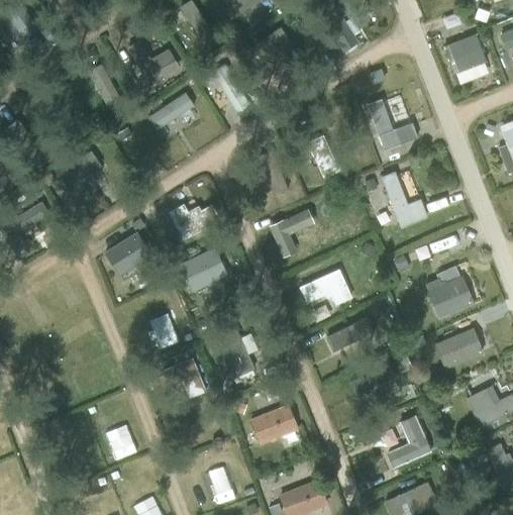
[(512,0),(474,0),(480,18),(512,6),(512,0)]
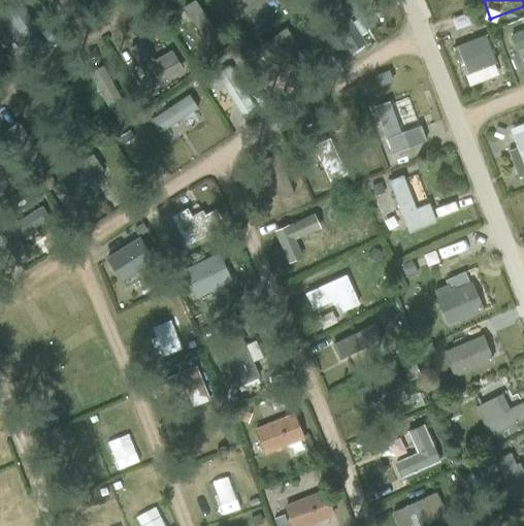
[(290,24),(256,46),(279,79),(313,57),(290,24)]
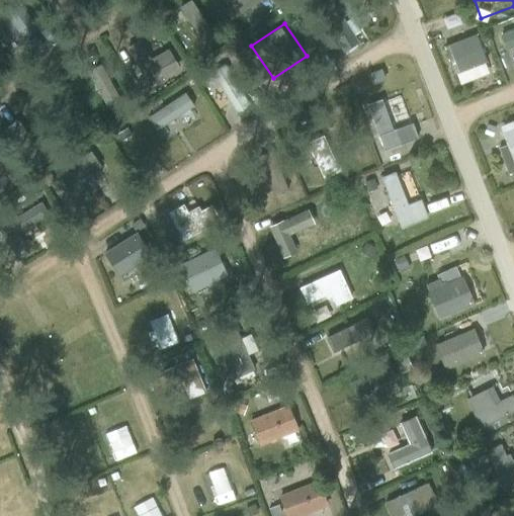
[(472,36),(438,50),(449,78),(452,77),(456,87),(485,76),(480,66),(482,65),(472,36)]
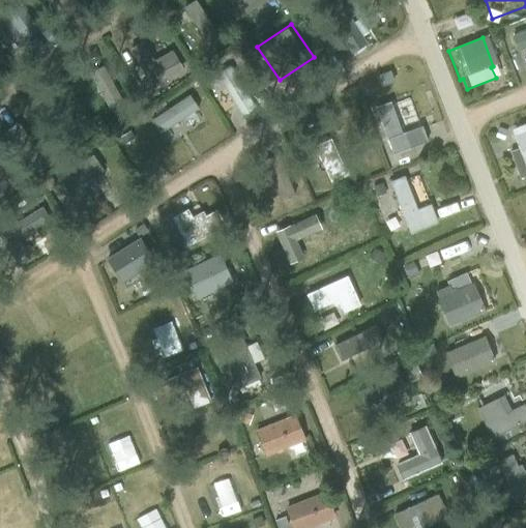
[(398,116),(399,132),(389,132),(390,152),(427,150),(426,130),(407,132),(406,116),(398,116)]
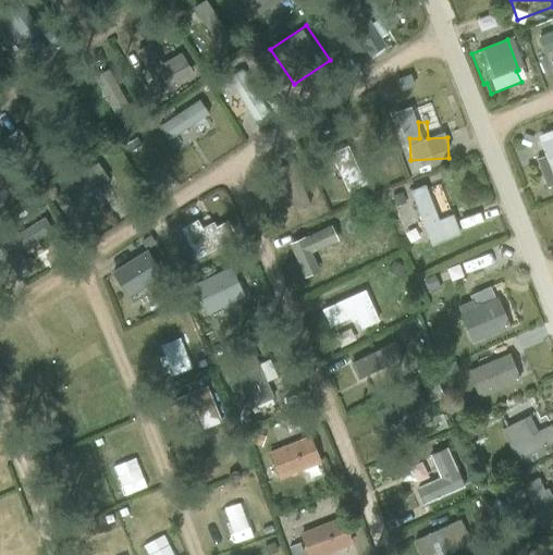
[(552,131),(539,137),(547,156),(532,161),(543,188),(552,184),(552,131)]
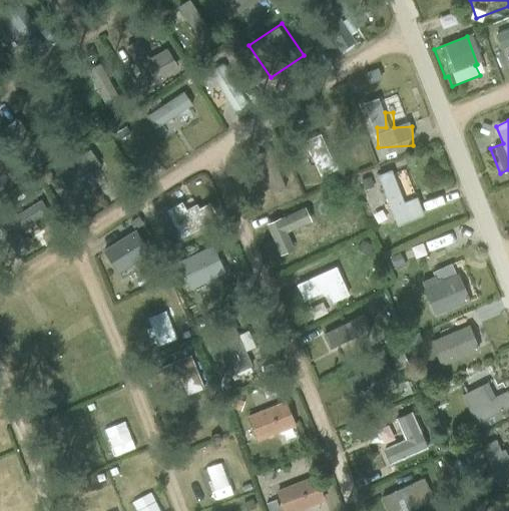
[(405,167),(394,169),(401,201),(412,199),(405,167)]
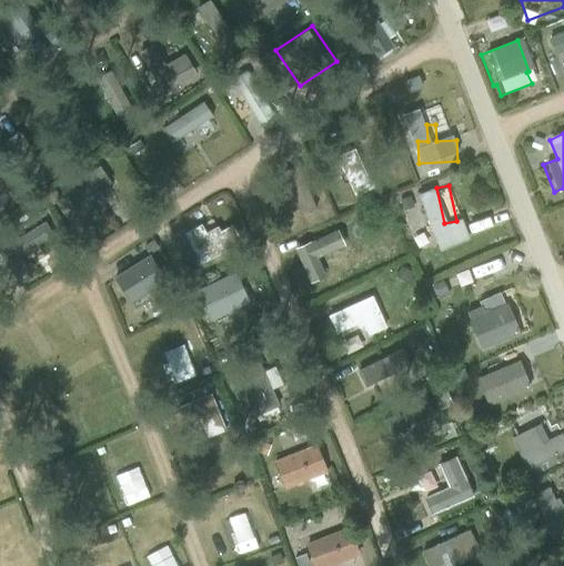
[(469,242),(464,221),(443,225),(435,190),(419,193),(431,250),(469,242)]
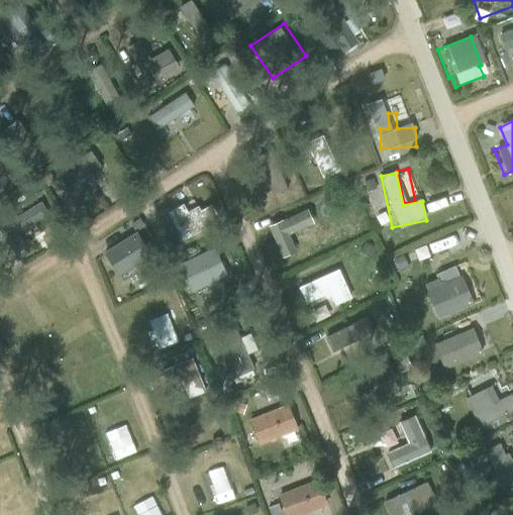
[(175,238),(221,226),(215,205),(188,211),(187,206),(168,211),(175,238)]
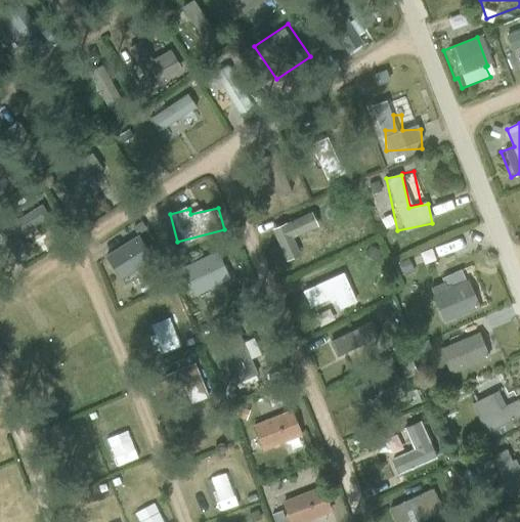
[(107,253),(123,280),(157,262),(141,234),(107,253)]
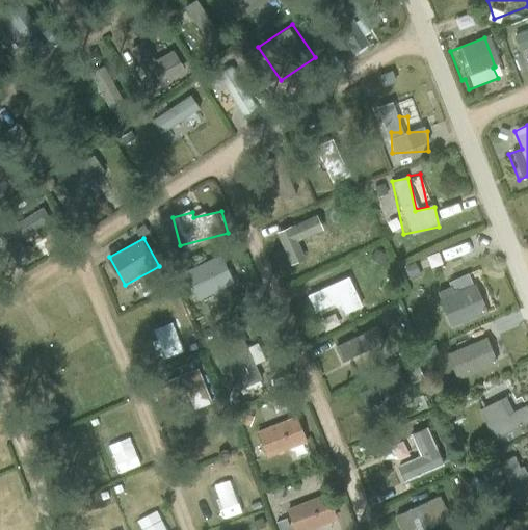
[(191,271),(206,299),(236,283),(220,255),(191,271)]
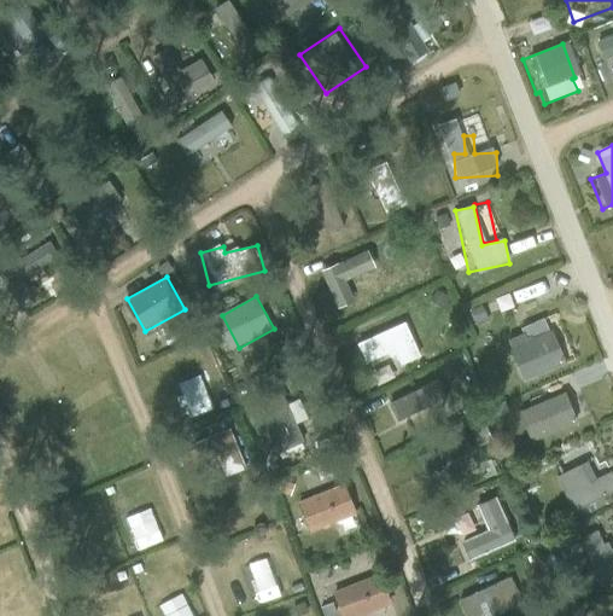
[(503,338),(521,383),(567,365),(548,320),(503,338)]
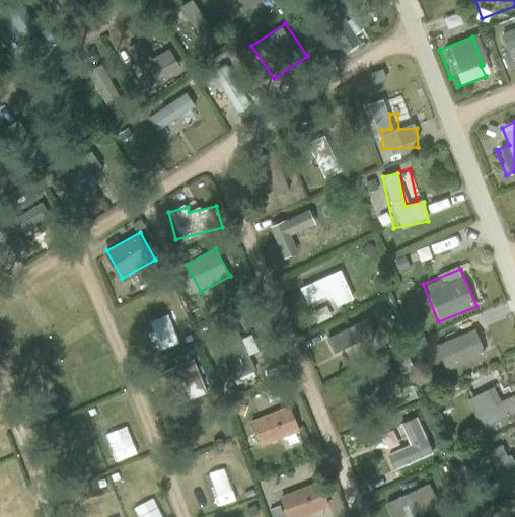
[(344,274),(301,285),(308,314),(352,303),(344,274)]
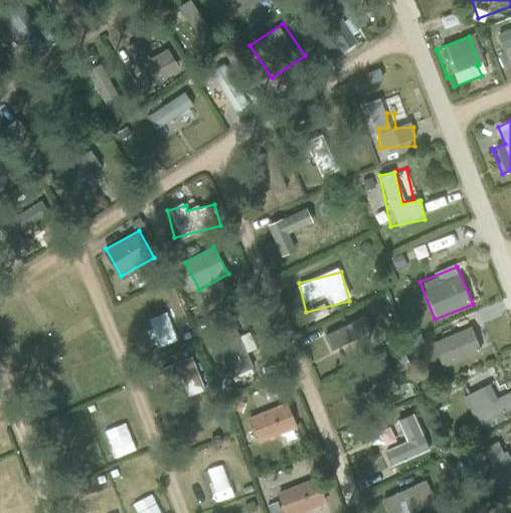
[(323,334),(331,352),(371,334),(363,316),(323,334)]
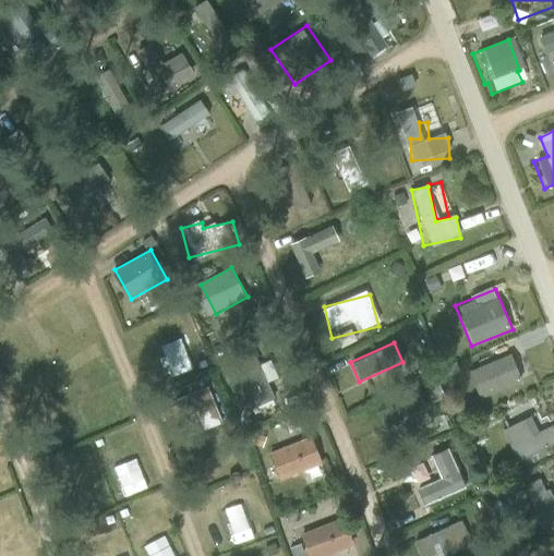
[(469,371),(479,397),(524,381),(514,353),(469,371)]
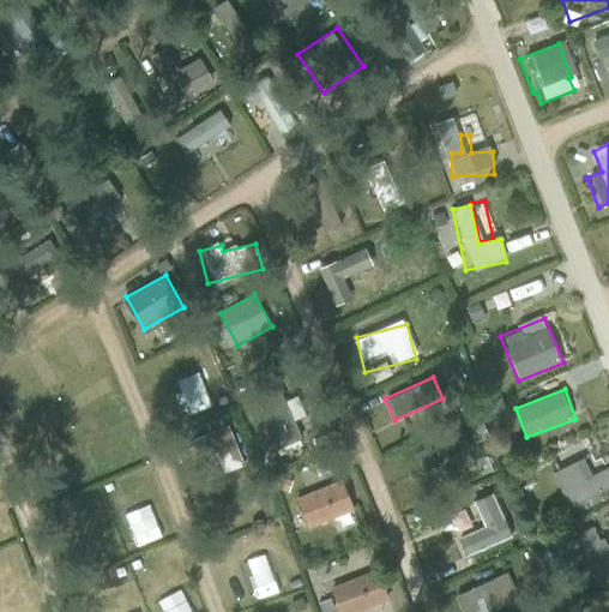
[(272,457),(302,448),(287,399),(257,408),(272,457)]
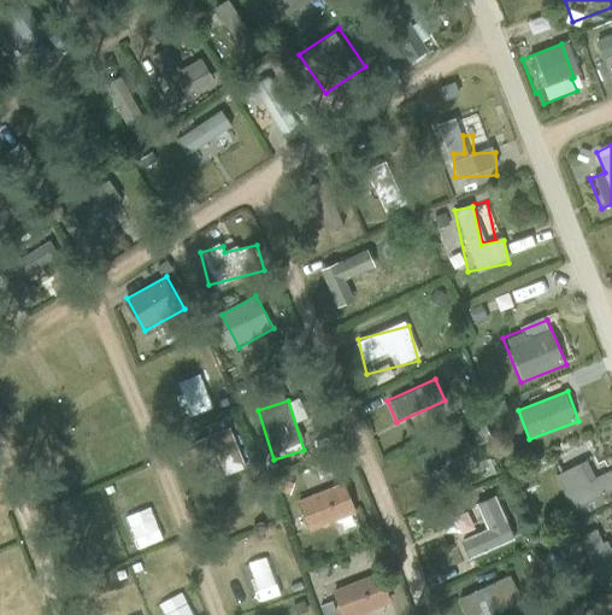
[(216,464),(239,455),(228,429),(205,438),(216,464)]
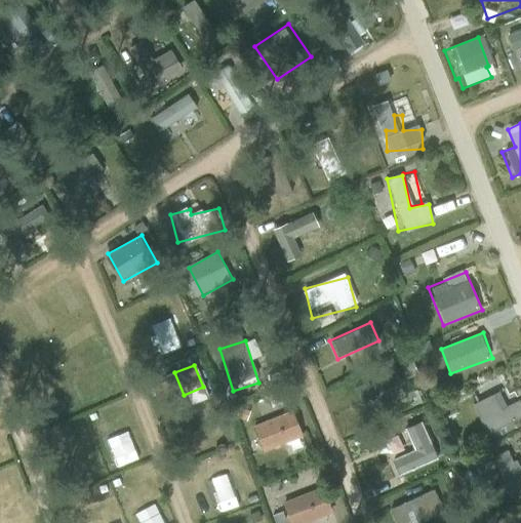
[(502,393),(472,401),(482,437),(520,426),(520,401),(505,406),(502,393)]
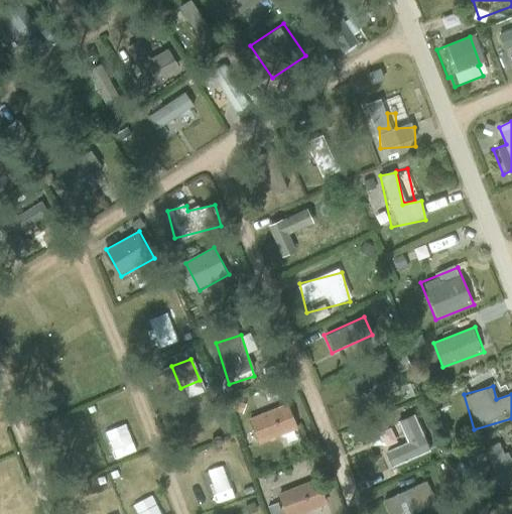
[(255,442),(299,432),(292,405),(248,416),(255,442)]
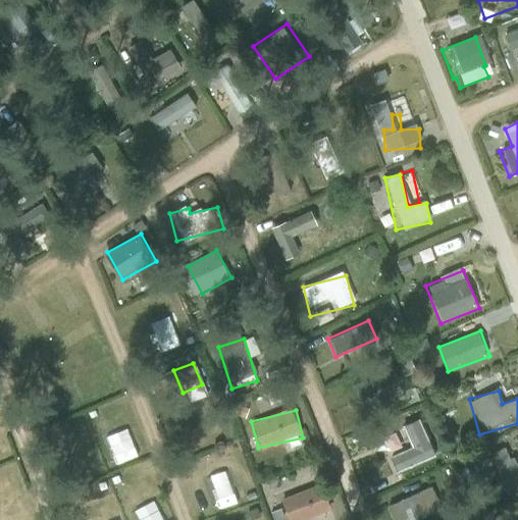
[(382,444),(397,474),(434,457),(420,426),(382,444)]
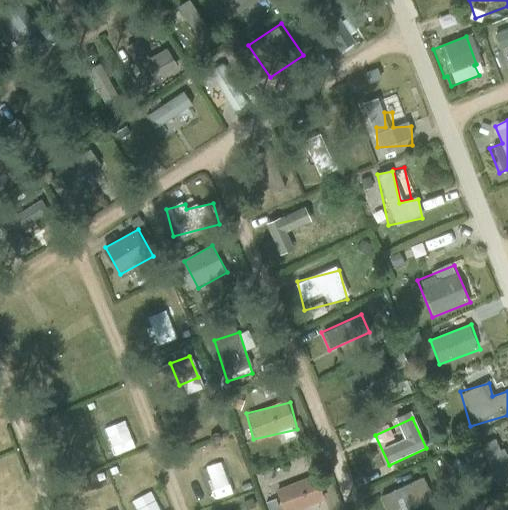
[(491,479),(507,471),(507,427),(475,441),(491,479)]
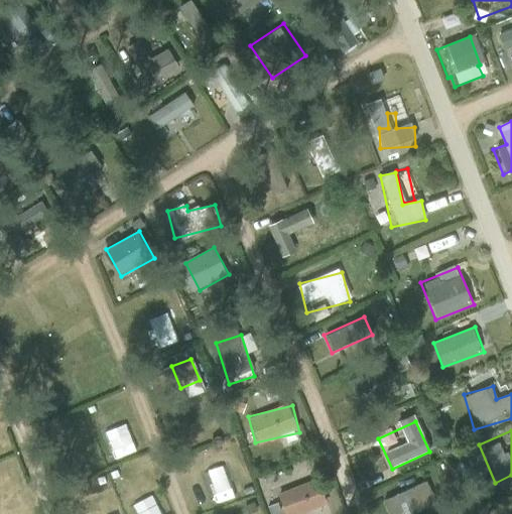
[(237,469),(199,483),(207,505),(245,491),(237,469)]
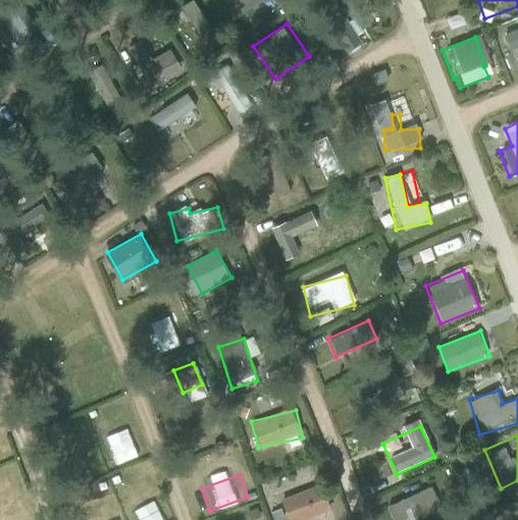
[(271,501),(277,519),(288,519),(320,509),(312,487),(271,501)]
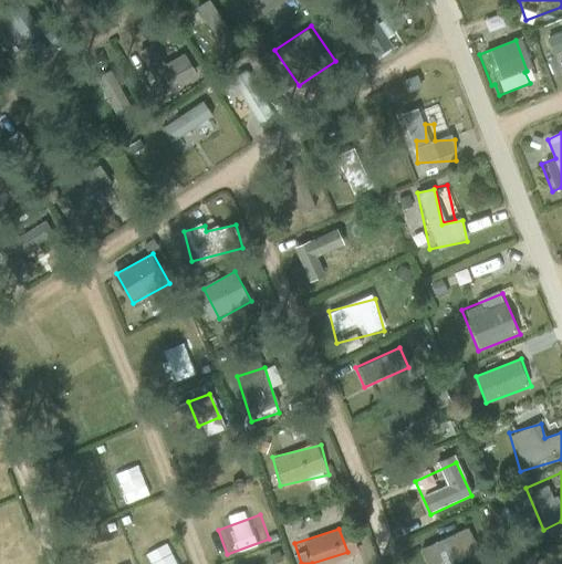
[(427,563),(435,561),(436,563),(455,563),(461,561),(451,533),(409,550),(414,563),(427,563)]
